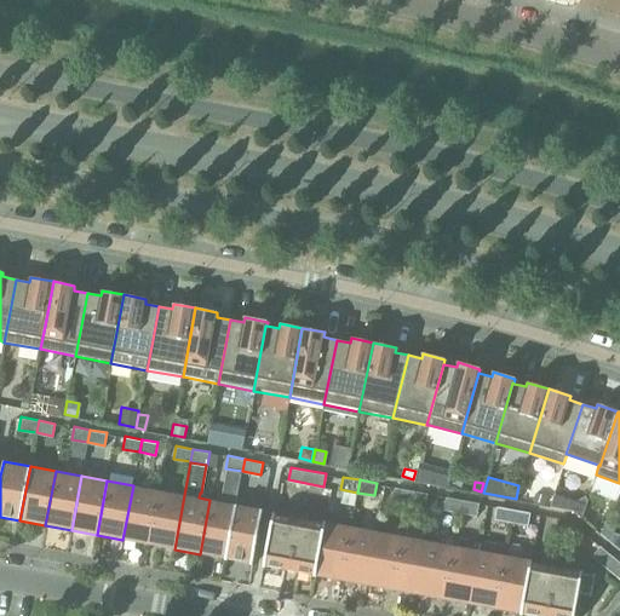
[(148,545),(159,490),(133,485),(122,540),(148,545)]
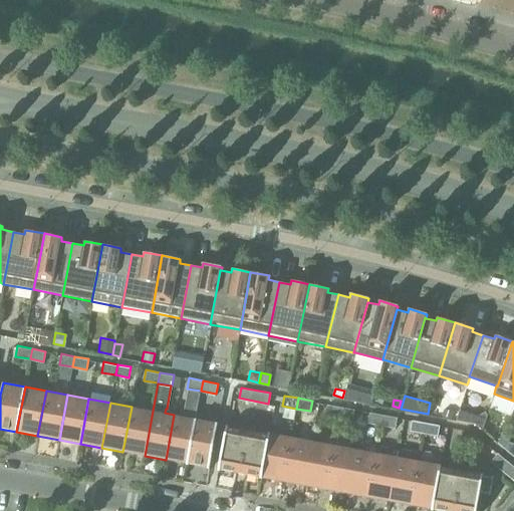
[(326,404),(324,414),(338,417),(340,406),(326,404)]
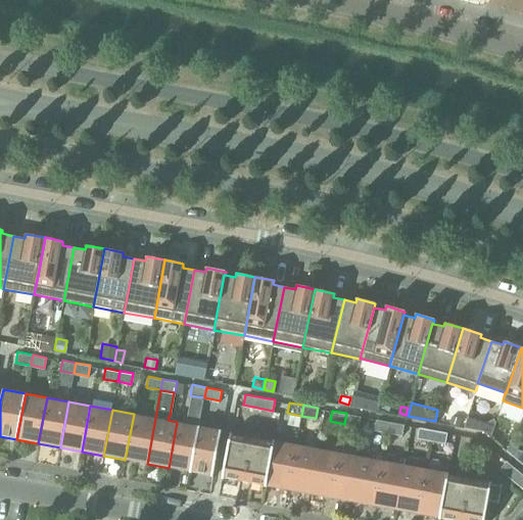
[(346,413),(344,424),(359,426),(361,416),(346,413)]
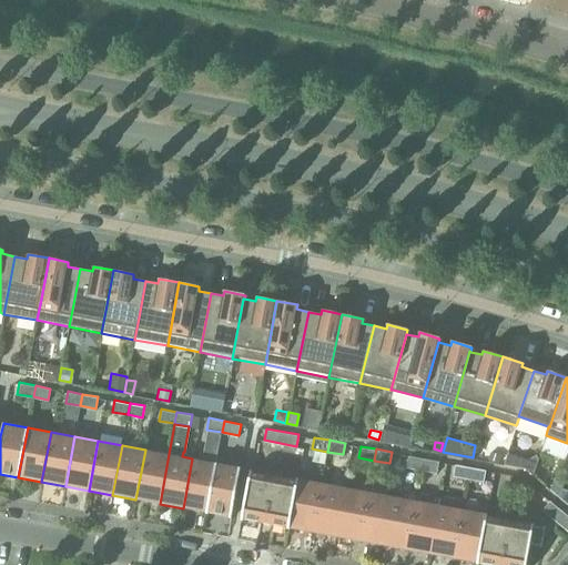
[(135,500),(160,504),(169,454),(145,450),(135,500)]
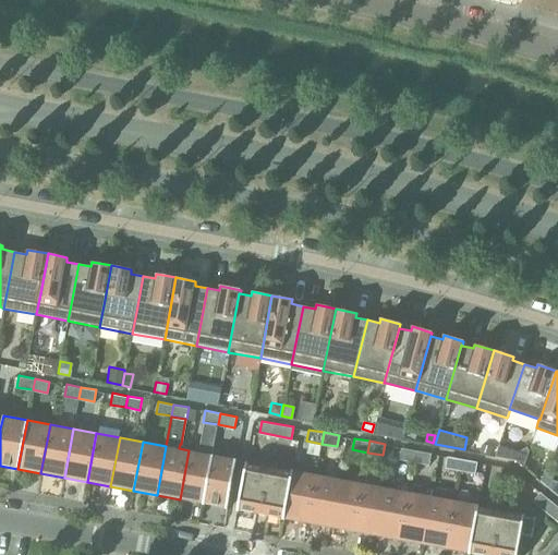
[(482,442),(480,449),(489,453),(492,445),(482,442)]
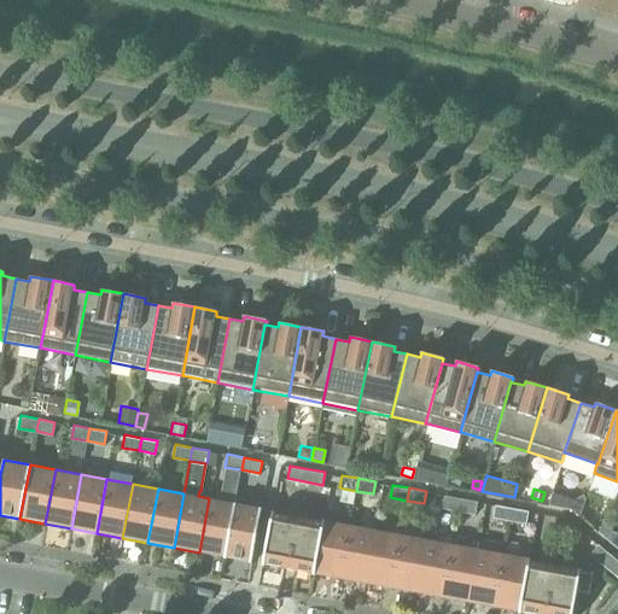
[(444,495),(442,507),(459,510),(461,497),(444,495)]
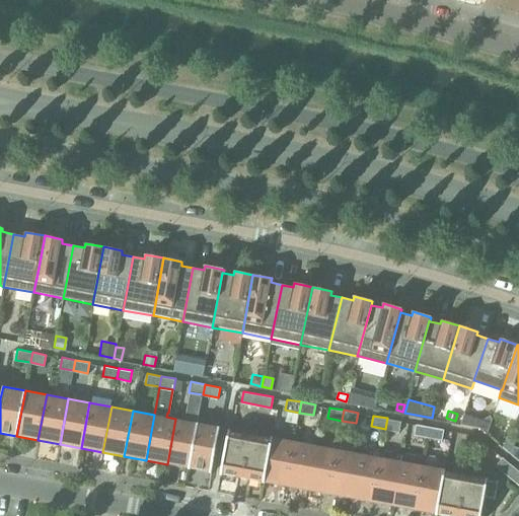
[(387,418),(385,429),(398,431),(400,421),(387,418)]
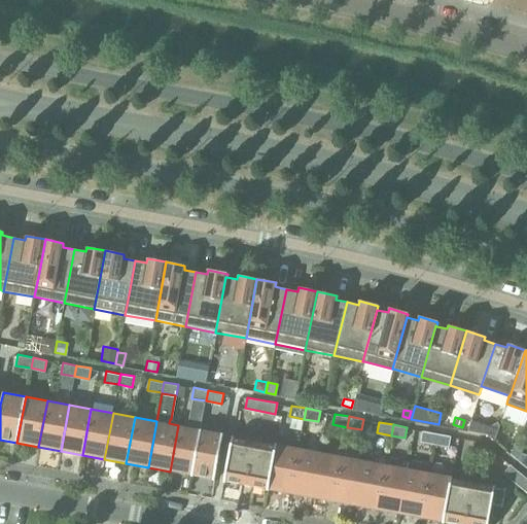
[(170,472),(191,476),(200,429),(178,425),(170,472)]
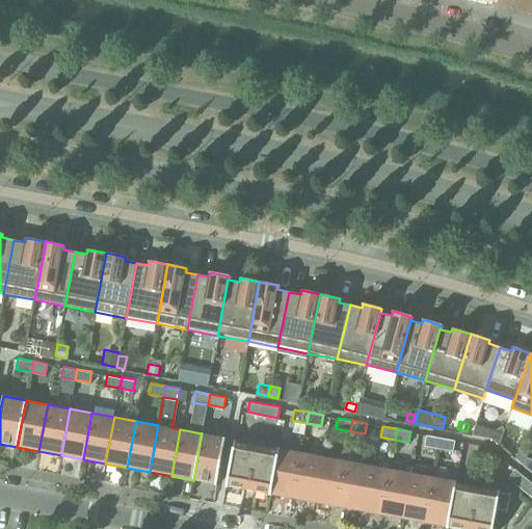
[(216,484),(225,438),(202,433),(193,480),(216,484)]
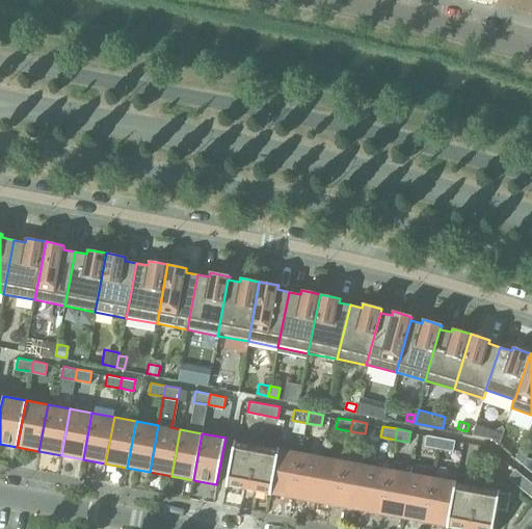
[(426,434),(424,445),(439,448),(441,437),(426,434)]
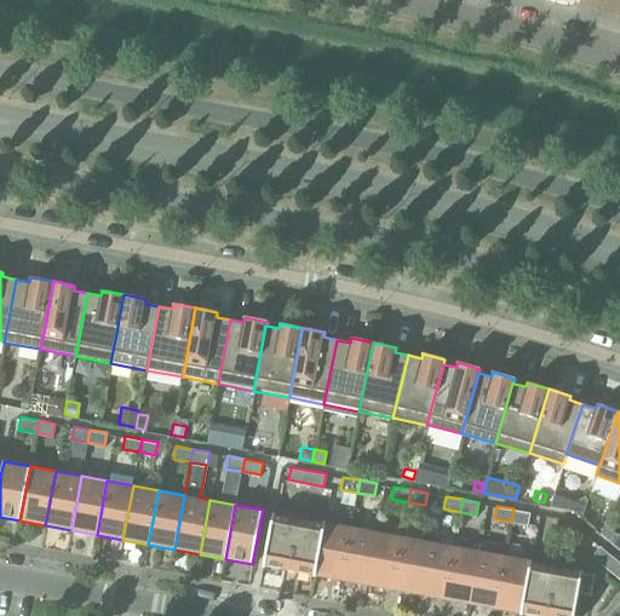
[(514,508),(511,522),(528,524),(530,512),(514,508)]
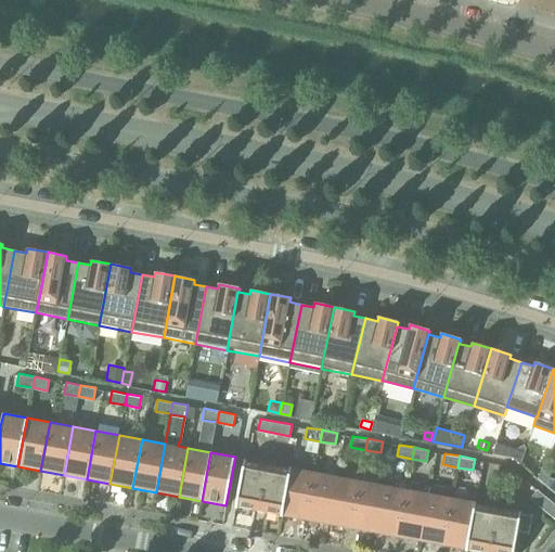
[(235,508),(282,516),(291,467),(244,459),(235,508)]
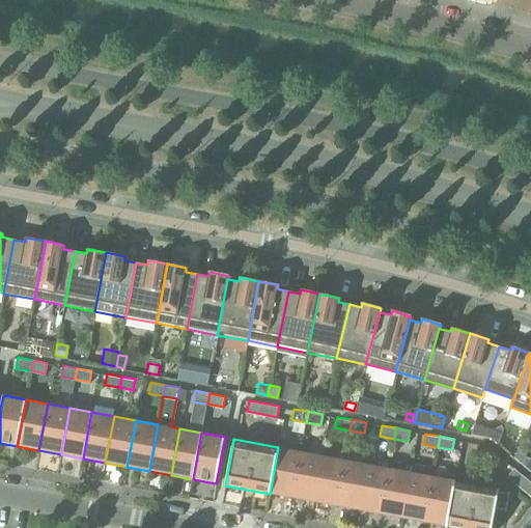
[(300,451),(278,447),(270,494),(291,498),(300,451)]
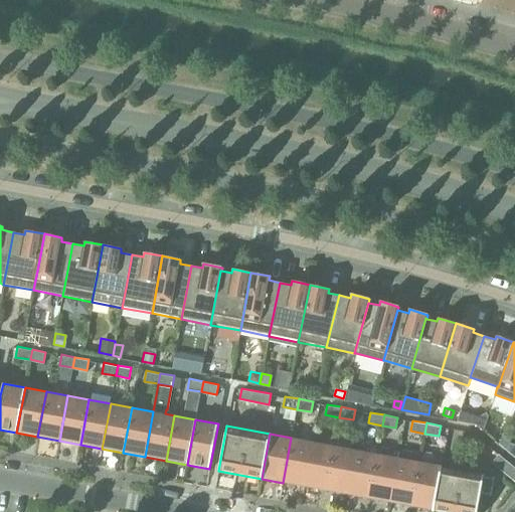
[(502,435),(499,443),(506,449),(510,438),(502,435)]
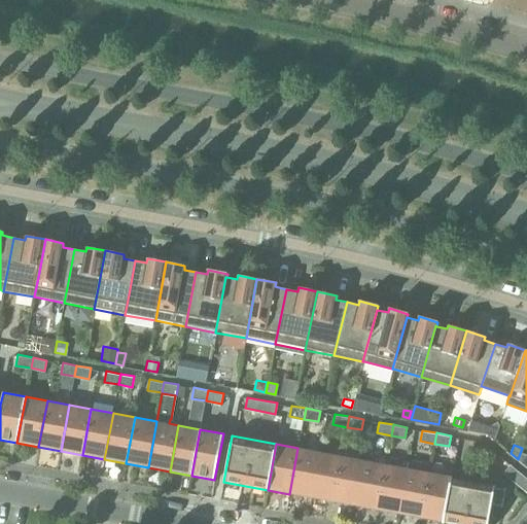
[(320,452),(297,448),(289,494),(311,498),(320,452)]
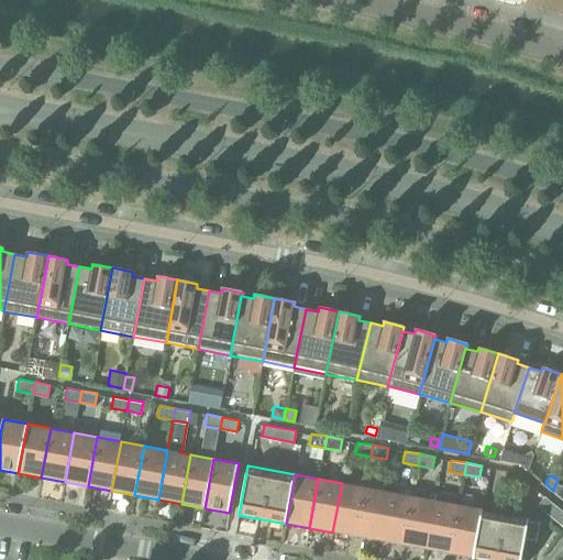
[(365,487),(342,483),(332,533),(356,536),(365,487)]
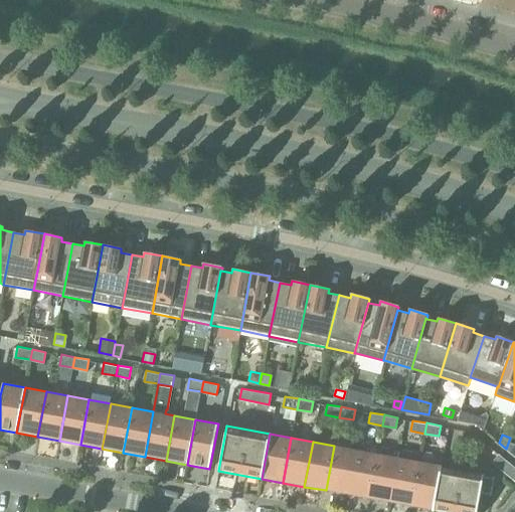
[(355,450),(334,446),(326,490),(347,494),(355,450)]
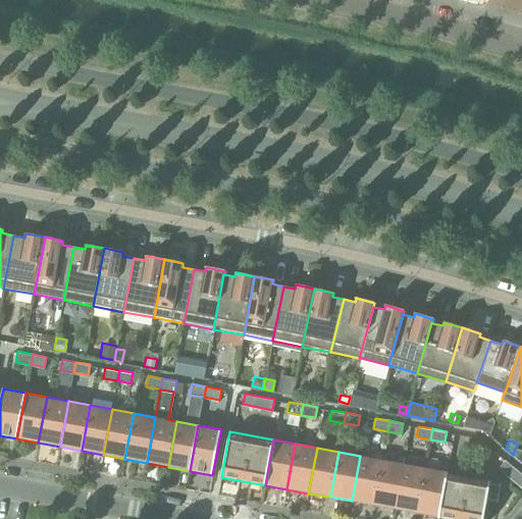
[(381,460),(360,456),(352,501),(373,505),(381,460)]
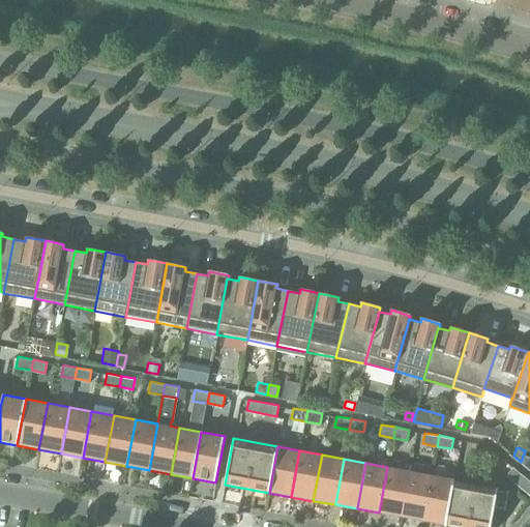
[(529,480),(512,466),(505,474),(529,495),(529,494),(529,480)]
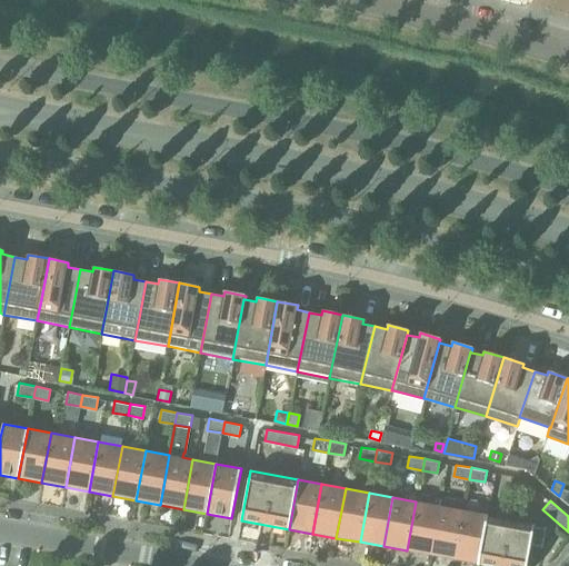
[(440,506),(416,502),(407,550),(430,555),(440,506)]
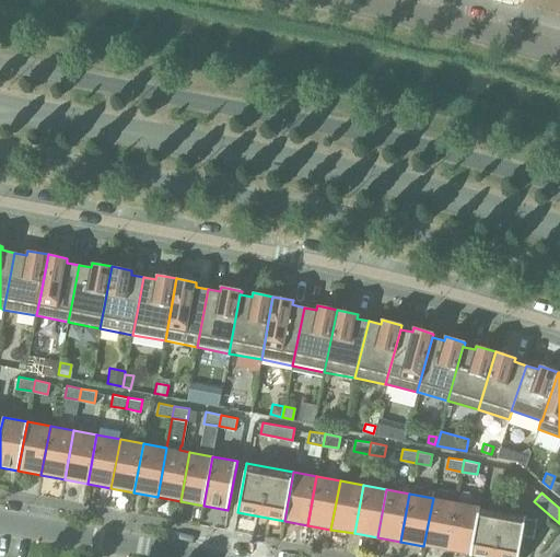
[(456,501),(433,498),(423,546),(447,550),(456,501)]
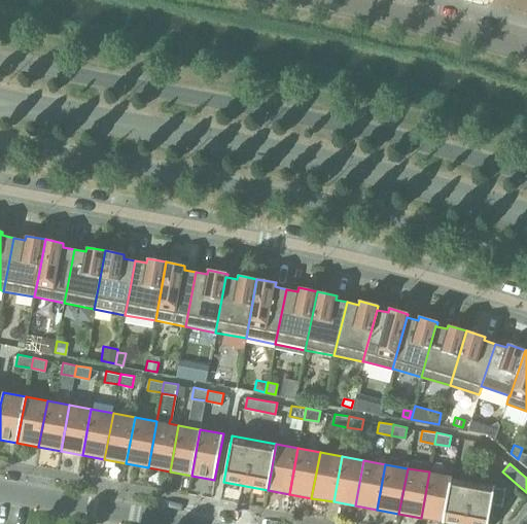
[(443,522),(451,478),(452,479),(452,477),(429,472),(421,518),(443,522)]
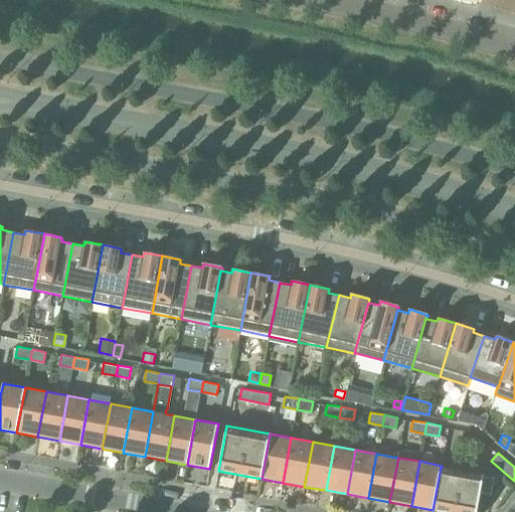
[(491,495),(494,476),(493,476),(492,477),(484,476),(484,474),(482,474),(442,468),(441,467),(433,510),(441,511),(476,511),(481,492),(489,494),(489,495),(491,495)]
